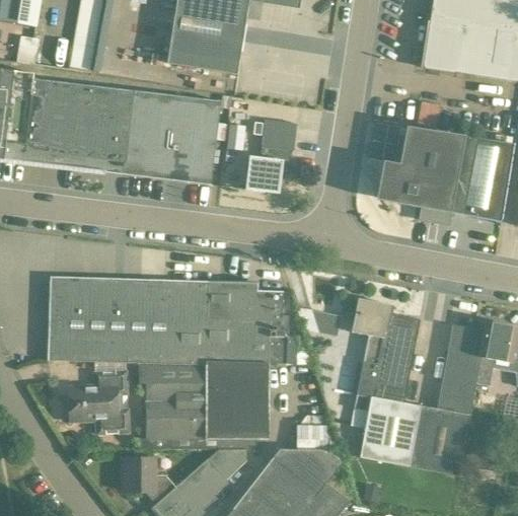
[(0,0),(0,17),(37,24),(41,0),(0,0)]
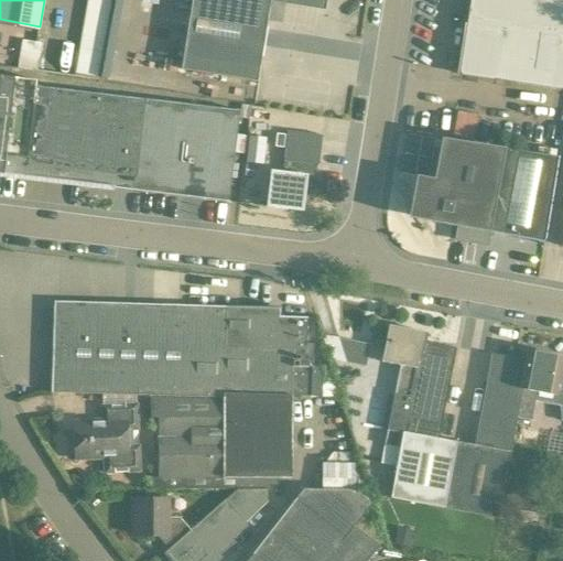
[(98,75),(110,0),(87,0),(75,72),(98,75)]
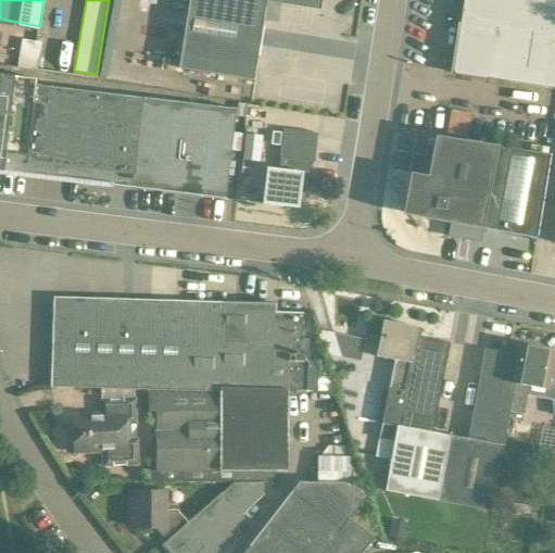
[(189,0),(179,66),(254,78),(266,0),(189,0)]
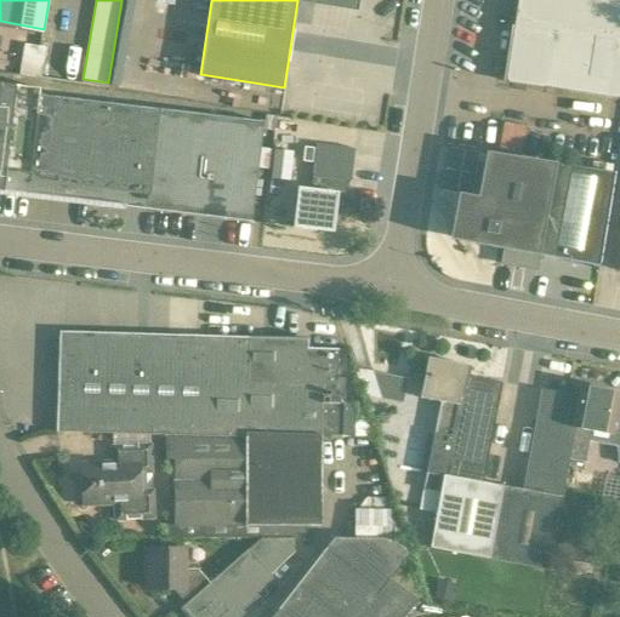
[(519,0),(507,79),(619,96),(619,0),(519,0)]
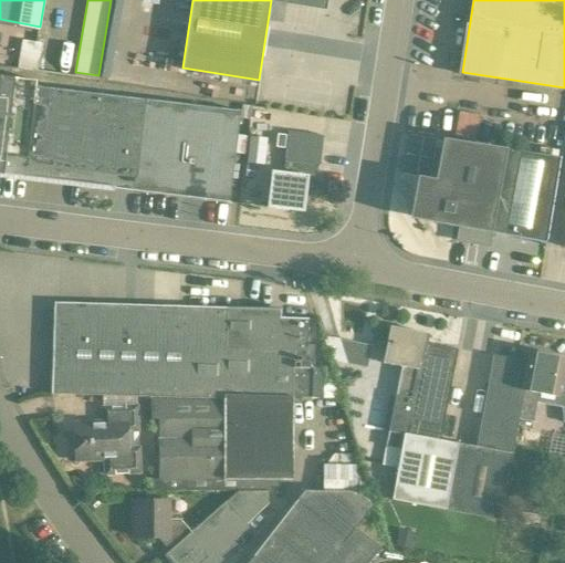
[(18,65),(37,69),(41,42),(37,41),(37,40),(23,38),(18,65)]
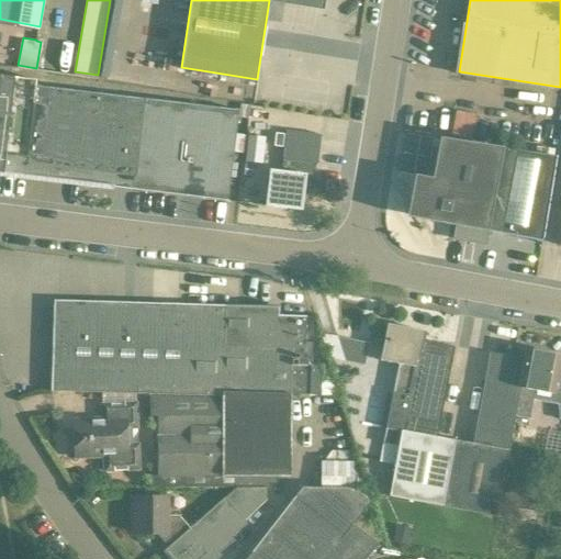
[(0,169),(3,170),(228,199),(239,109),(36,84),(36,78),(0,73),(0,169)]
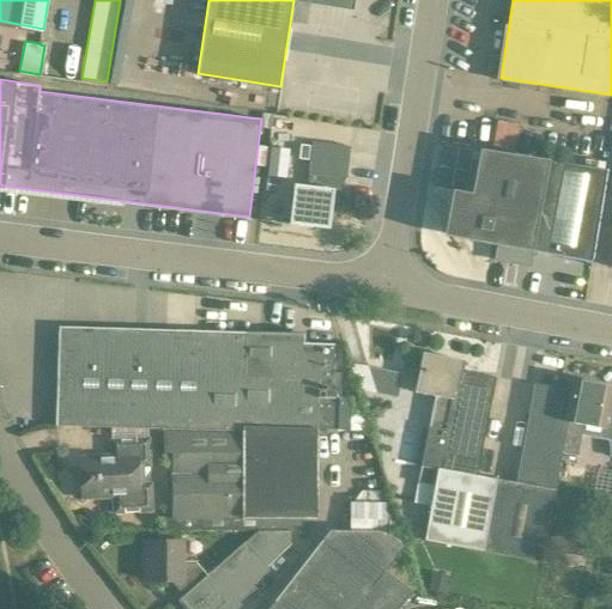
[(515,144),(520,120),(498,115),(494,139),(515,144)]
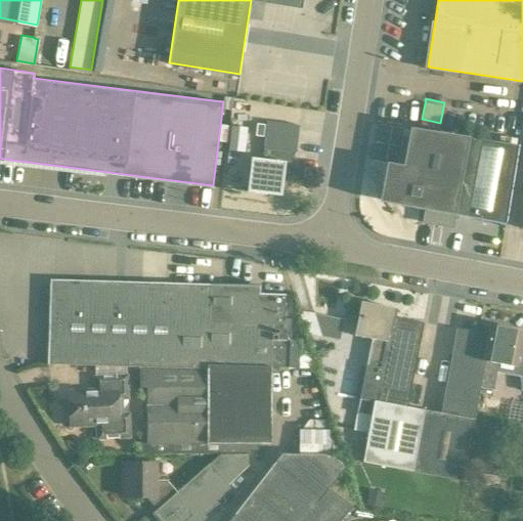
[(267,120),(262,158),(253,157),(248,189),(280,193),(284,174),(291,175),(294,150),(297,150),(300,124),(267,120)]
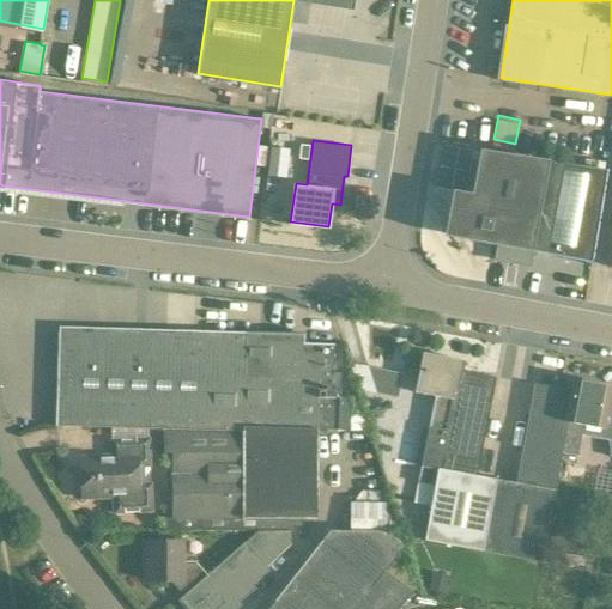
[(609,172),(480,148),(472,193),(453,189),(444,233),(480,239),(482,237),(495,239),(495,243),(498,243),(497,251),(498,256),(502,259),(523,263),(528,262),(531,259),(532,250),(592,261),(609,172)]
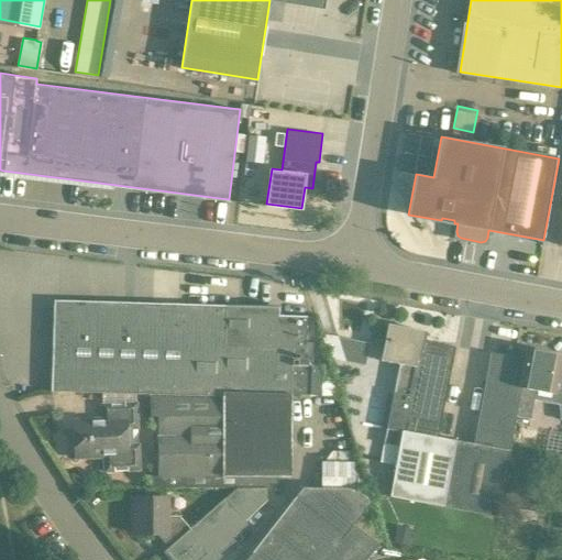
[(270,305),(227,304),(163,302),(162,306),(58,304),(56,365),(53,365),(52,390),(103,392),(119,392),(151,393),(223,395),(223,391),(291,393),(291,394),(321,393),(322,363),(313,364),(313,341),(307,341),(308,315),(270,314),(270,305)]
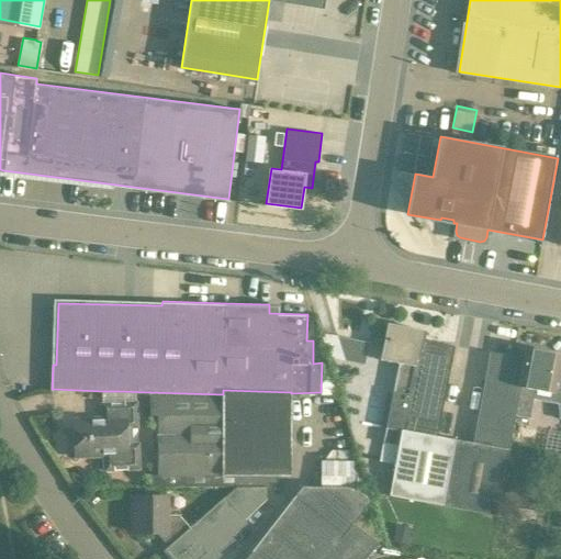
[(442,504),(455,439),(438,436),(455,345),(421,338),(423,328),(388,322),(381,358),(399,362),(384,442),(399,445),(390,494),(442,504)]
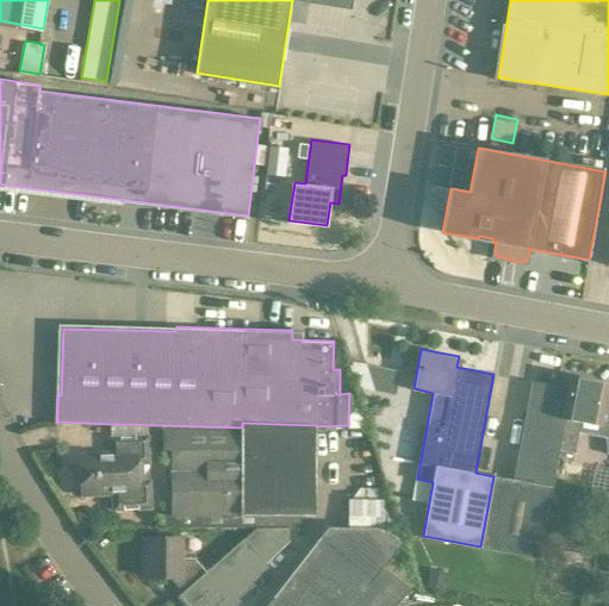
[(393,391),(398,369),(366,362),(373,387),(393,391)]
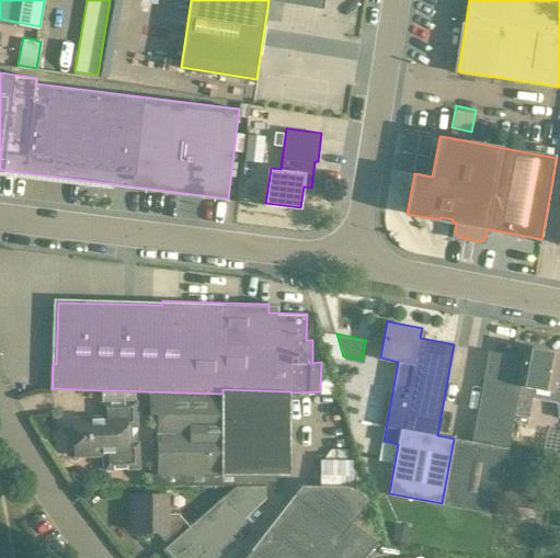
[(559,366),(557,366),(559,359),(559,354),(524,348),(523,356),(489,351),(471,442),(454,439),(442,503),(495,513),(514,413),(529,417),(535,387),(558,391),(559,406),(559,366)]
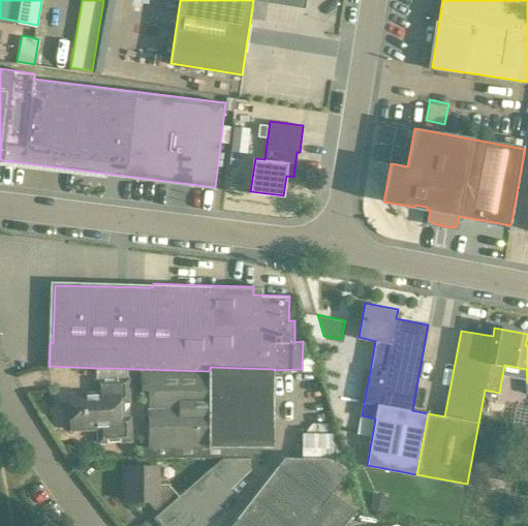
[(275,446),(274,370),(274,369),(210,367),(210,371),(155,369),(142,369),(142,390),(146,390),(150,390),(150,404),(149,445),(141,445),(141,456),(149,456),(186,456),(223,456),(248,456),(254,456),(254,455),(260,454),(260,446),(275,446)]
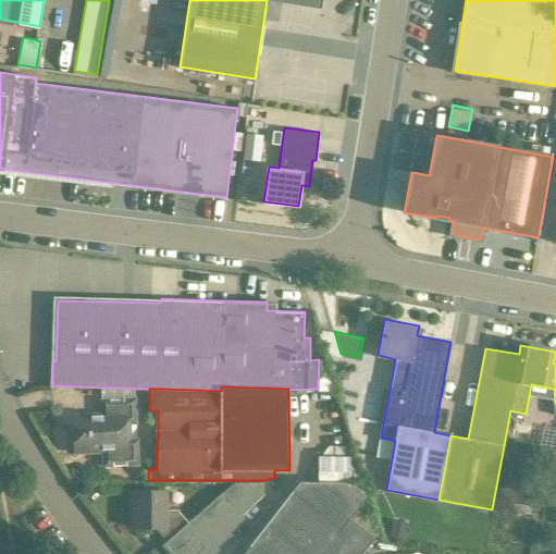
[(124,396),(123,388),(118,388),(102,388),(101,397),(121,396),(124,396)]
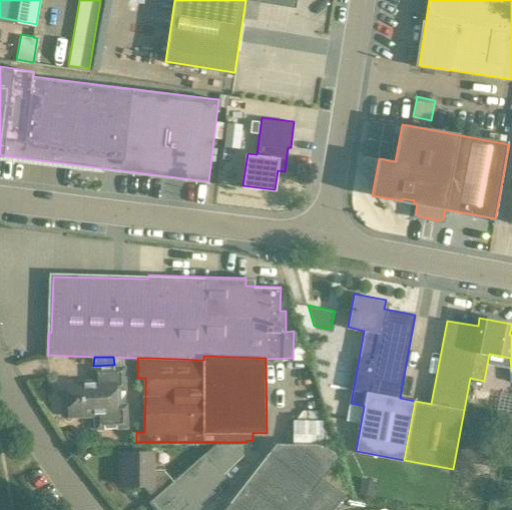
[(114,383),(127,382),(126,376),(126,364),(114,365),(111,365),(112,380),(114,380),(114,383)]
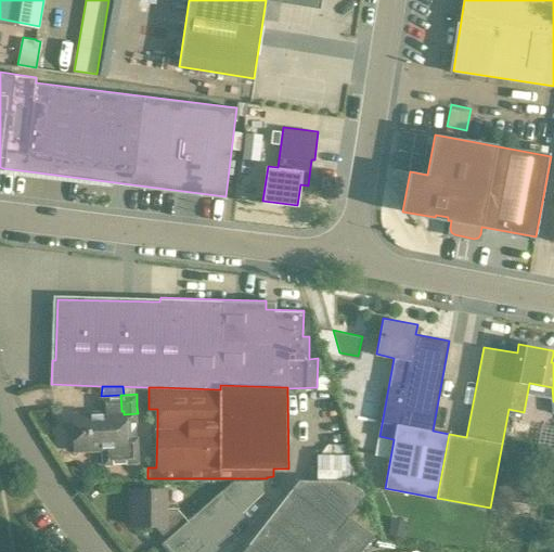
[(100,412),(73,413),(75,449),(102,448),(103,464),(114,464),(114,462),(126,462),(126,463),(140,462),(138,435),(125,435),(125,422),(124,414),(124,411),(121,411),(112,411),(101,412),(100,412)]
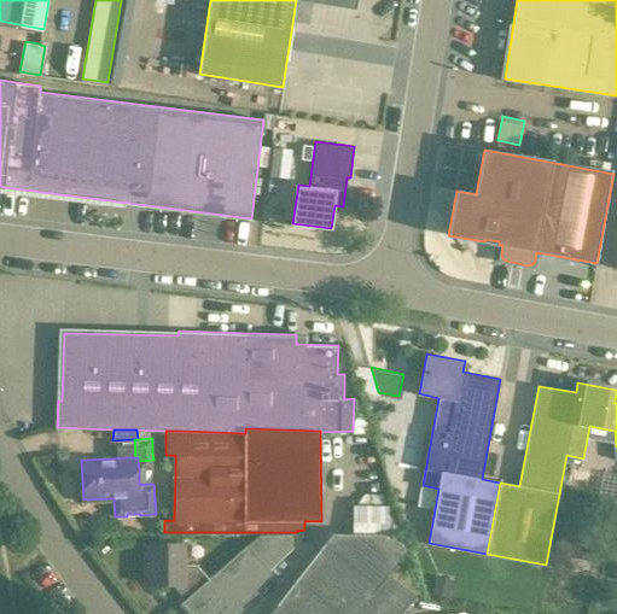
[(182,565),(182,544),(182,533),(159,533),(161,544),(149,544),(149,583),(176,583),(188,596),(180,603),(190,613),(237,613),(244,608),(242,606),(258,591),(256,588),(273,573),(269,568),(294,548),(294,533),(260,533),(209,578),(197,565),(182,565)]
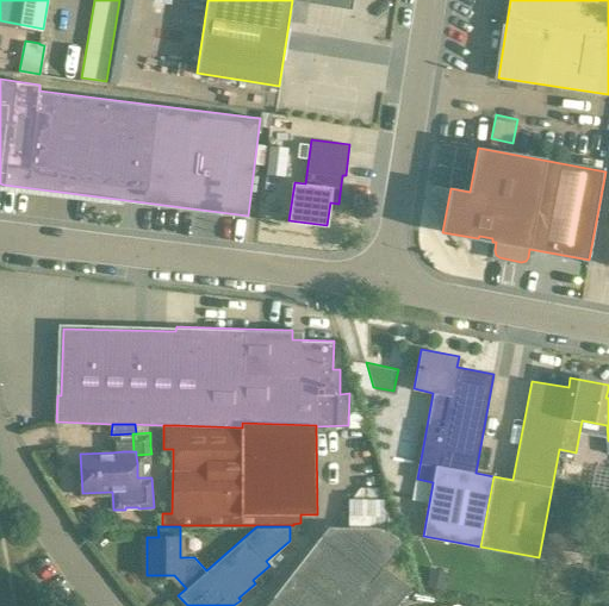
[(396,605),(411,587),(384,567),(403,543),(392,528),(328,526),(265,605),(396,605)]
